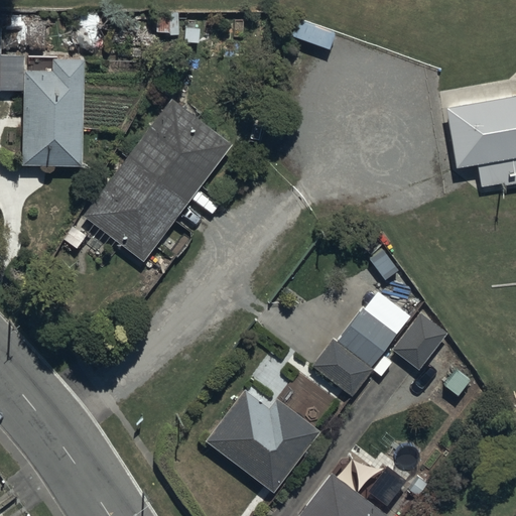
[(24,54),(0,53),(0,39),(1,15),(0,14),(0,90),(24,90),(24,54)]
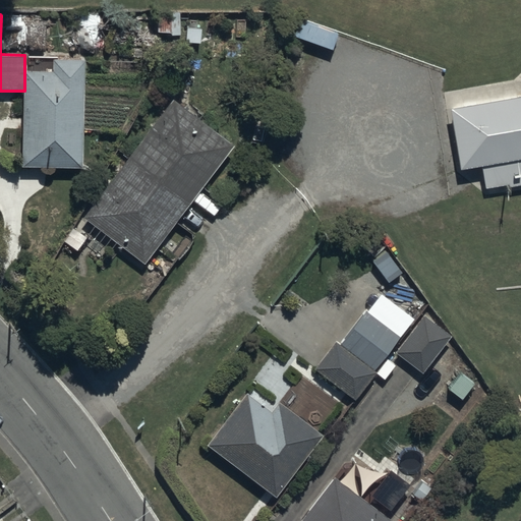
[(54,70),(24,69),(24,91),(21,165),(81,167),(85,57),(54,56),(54,70)]
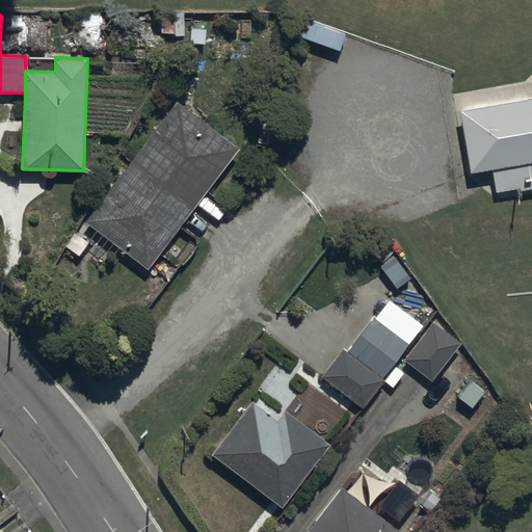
[(531,168),(531,72),(455,84),(466,149),(487,145),(491,176),(531,168)]
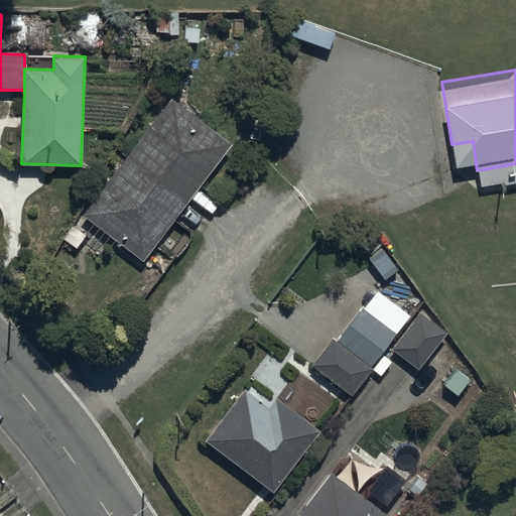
[(231,142),(171,98),(82,216),(141,261),(231,142)]
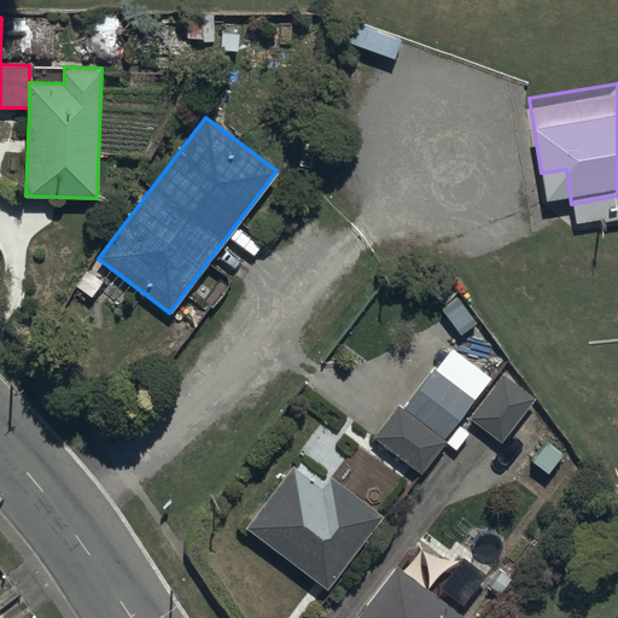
[(398,406),(373,438),(421,476),(448,442),(443,438),(491,378),(452,347),(403,409),(398,406)]
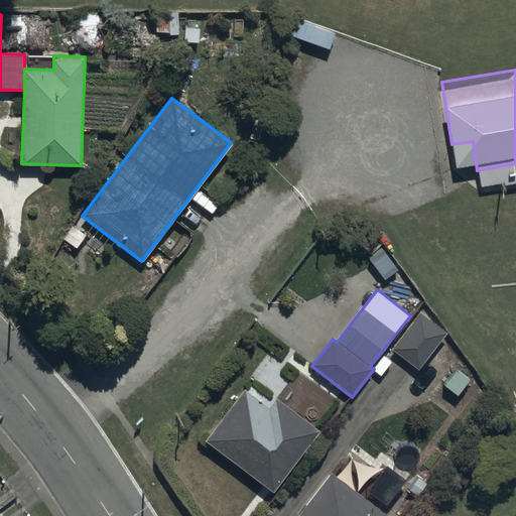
[(446,332),(419,310),(391,348),(418,369),(446,332)]
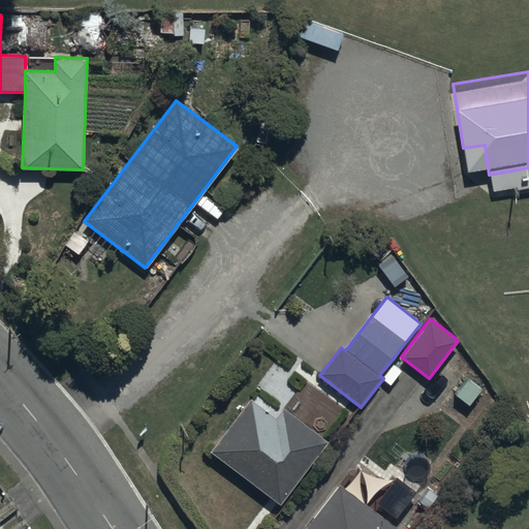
[(250,399),(211,450),(280,502),(327,440),(282,407),(275,417),(250,399)]
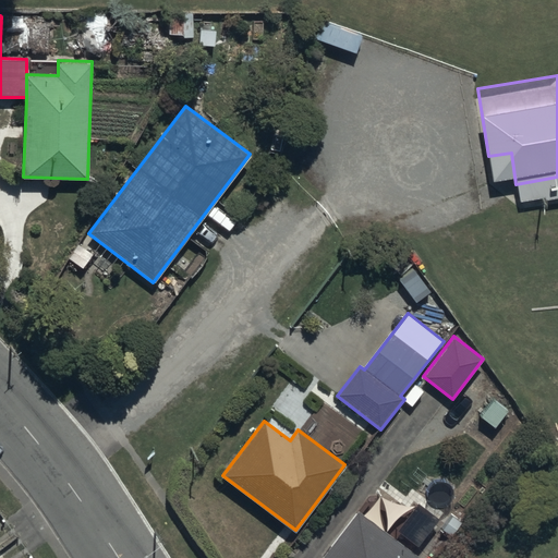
[(422,557),(358,510),(320,557),(422,557)]
